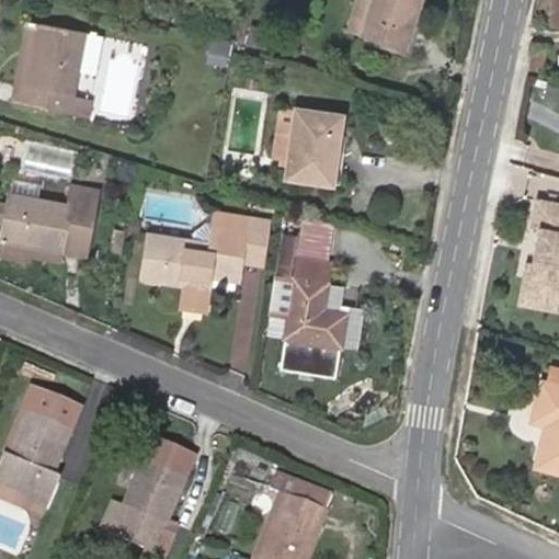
[(373,0),(362,32),(406,47),(421,0),(373,0)]
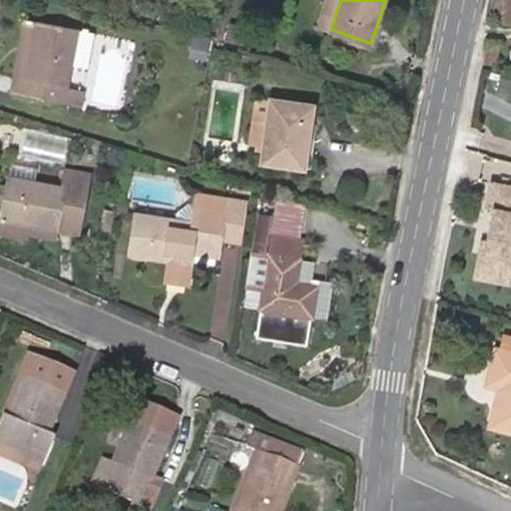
[(27,18),(16,76),(26,78),(37,20),(27,18)]
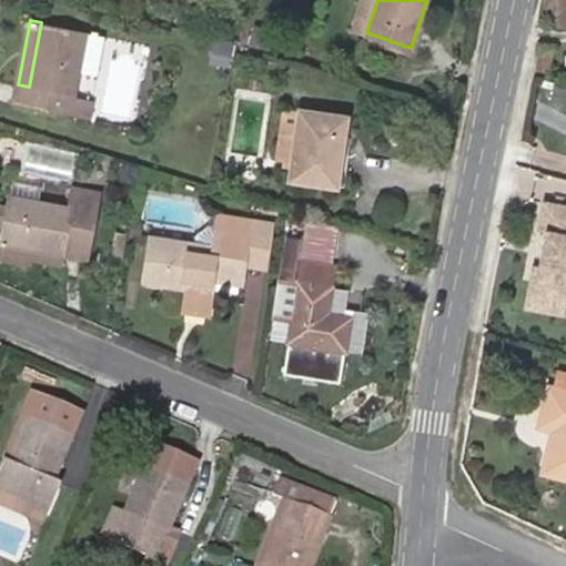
[(29,87),(18,84),(14,101),(92,115),(95,98),(77,94),(81,71),(97,73),(104,34),(41,22),(29,87)]
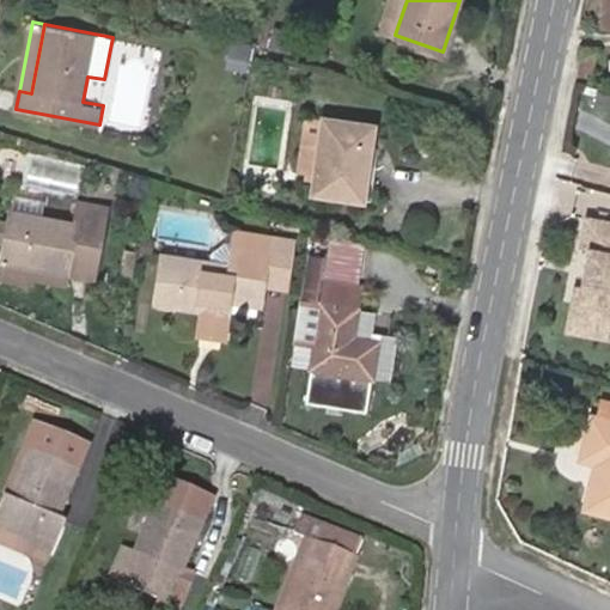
[(237,40),(232,66),(249,68),(254,43),(237,40)]
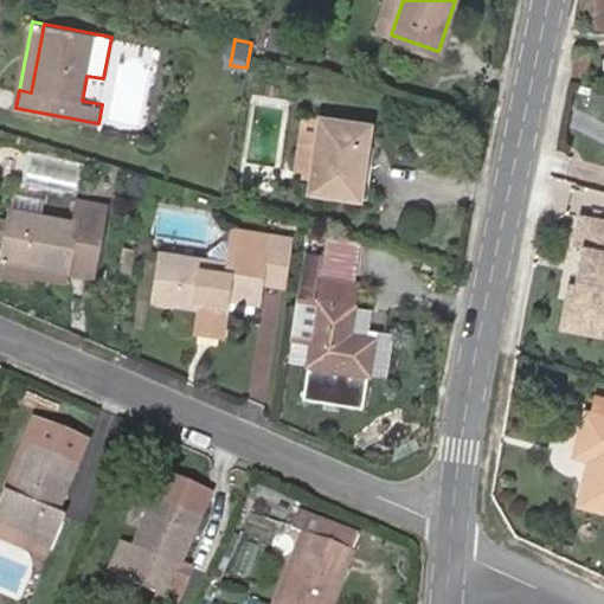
[(577,60),(591,64),(593,47),(579,44),(577,60)]
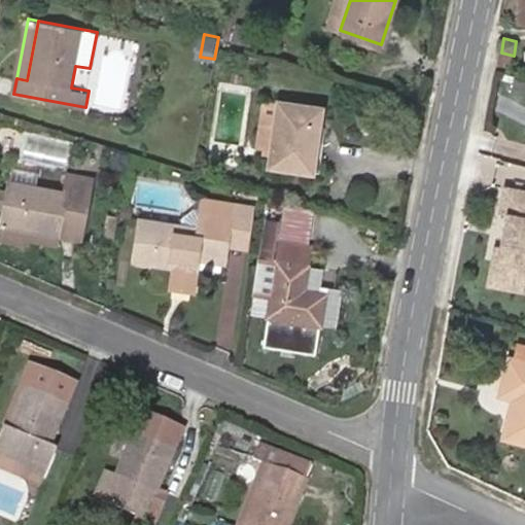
[(514,56),(501,53),(499,65),(498,69),(510,71),(514,56)]
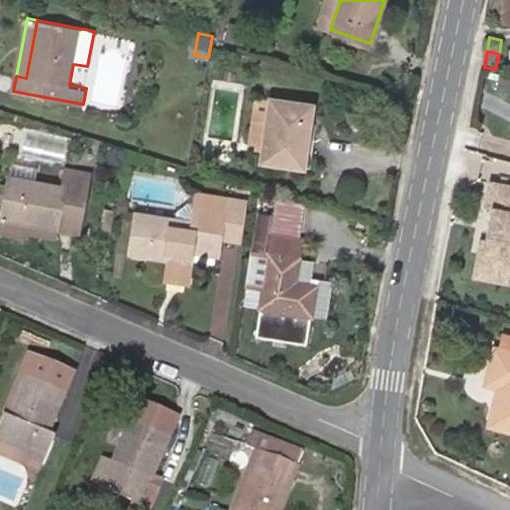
[(264,159),(304,165),(312,103),(258,96),(252,141),(266,143),(264,159)]
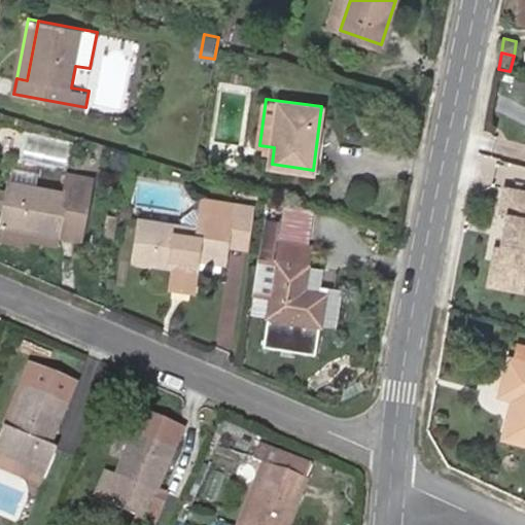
[(31,130),(27,145),(65,156),(70,142),(31,130)]
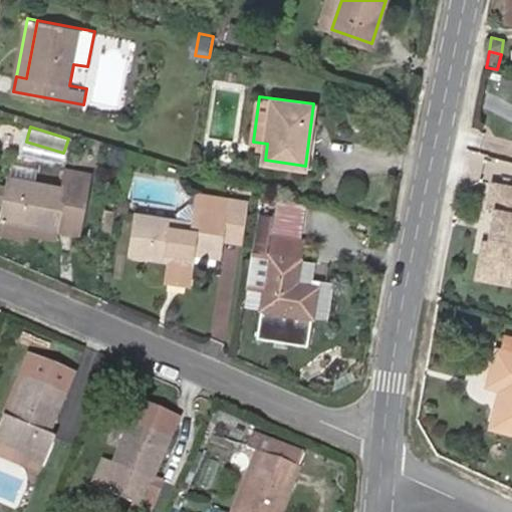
[(108,159),(121,162),(124,150),(111,147),(108,159)]
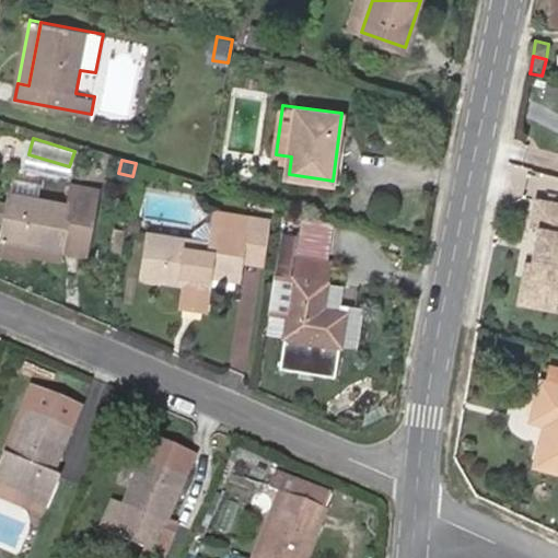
[(4,236),(66,247),(88,252),(100,189),(73,184),(70,204),(38,197),(42,184),(15,179),(4,236)]
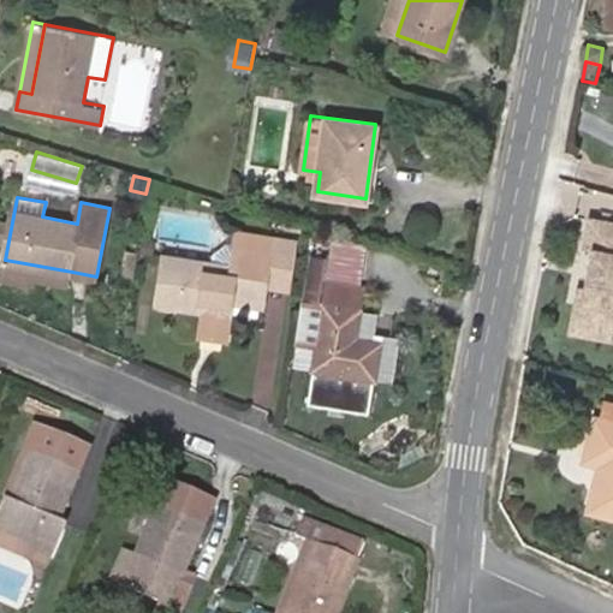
[(581,329),(612,335),(612,220),(591,216),(585,244),(593,245),(582,301),(587,302),(581,329)]
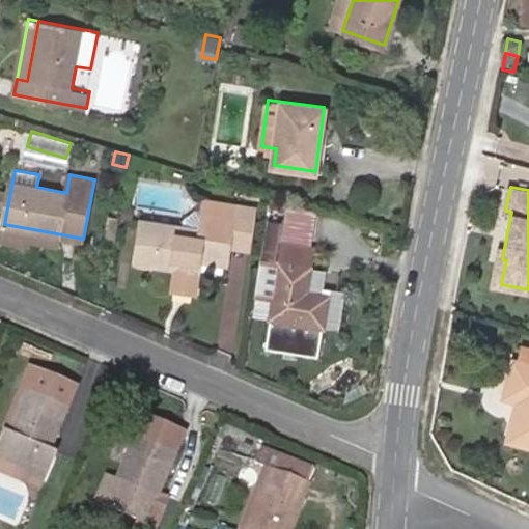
[(200,260),(202,249),(229,252),(229,246),(235,205),(209,201),(205,229),(143,220),(138,261),(174,267),(171,289),(196,294),(200,260)]
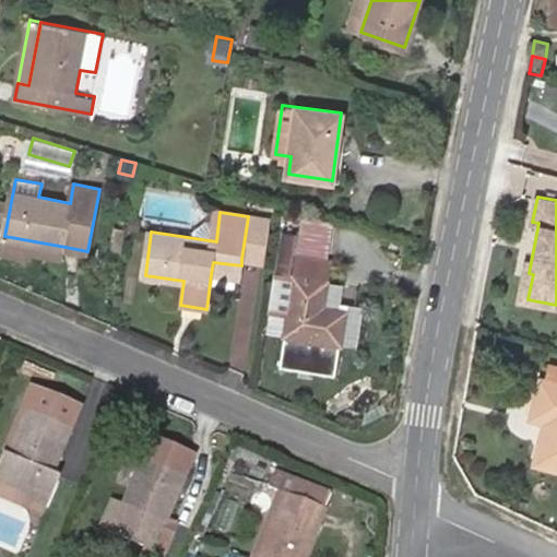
[(268,218),(248,216),(241,259),(262,262),(268,218)]
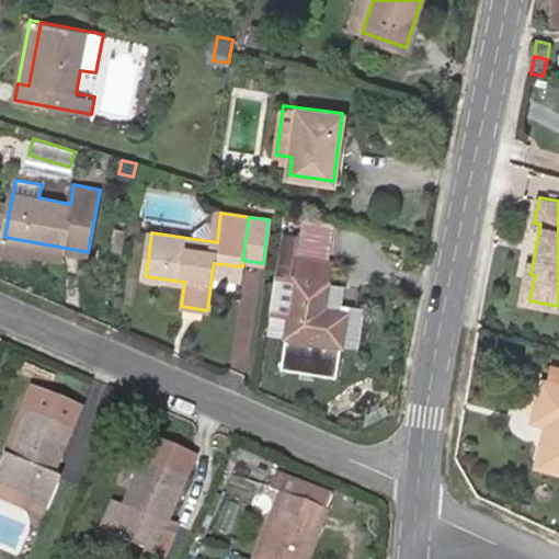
[(112,252),(123,254),(128,229),(116,227),(112,252)]
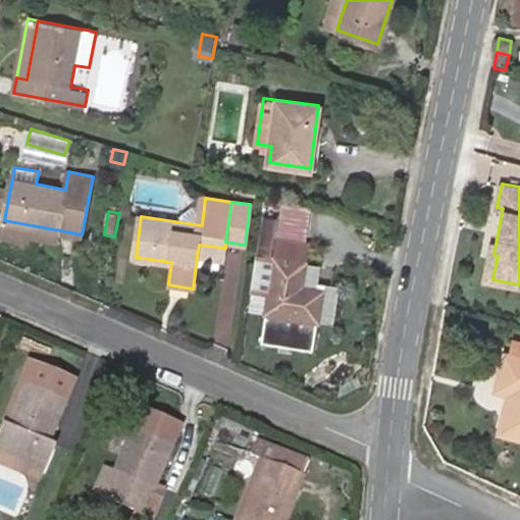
[(306,264),(310,244),(280,239),(283,220),(268,218),(262,255),(255,254),(250,292),(271,296),(268,312),(320,320),(324,291),(302,288),(306,264)]
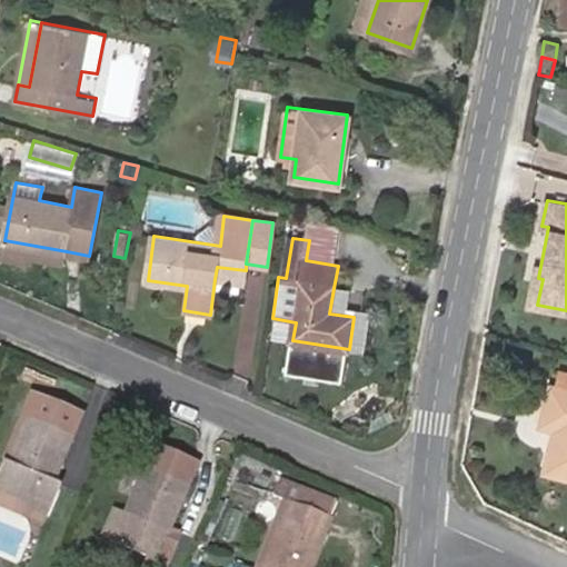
[(29,264),(30,257),(65,264),(67,251),(5,240),(1,258),(29,264)]
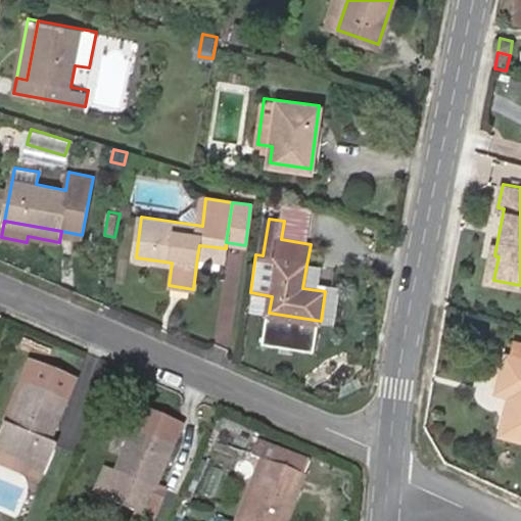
[(226,248),(199,245),(197,256),(224,259),(226,248)]
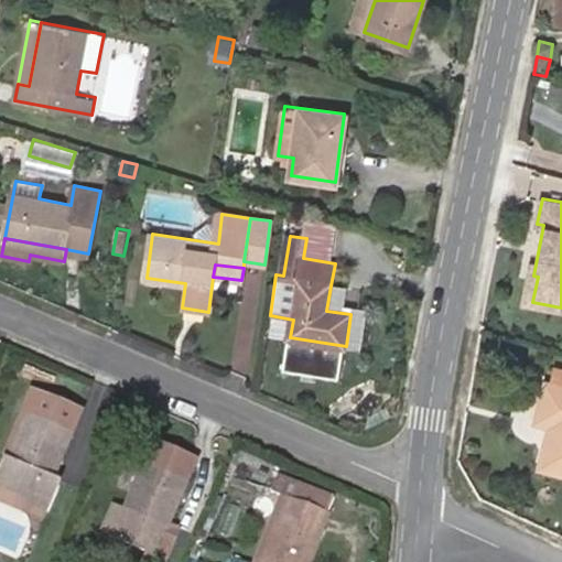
[(331,285),(326,311),(350,314),(346,346),(361,349),(368,311),(344,306),(347,289),(331,285)]
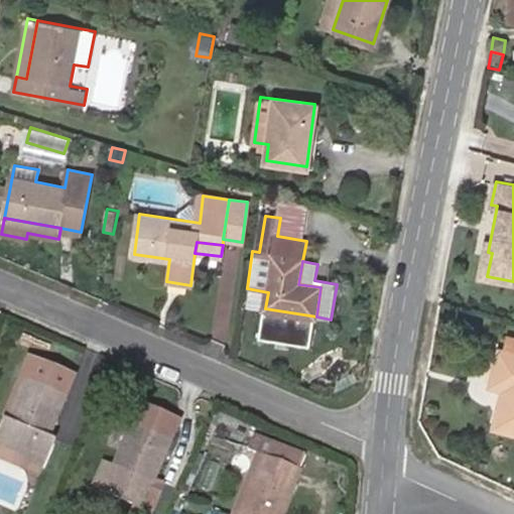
[(244,304),(265,308),(268,292),(247,288),(244,304)]
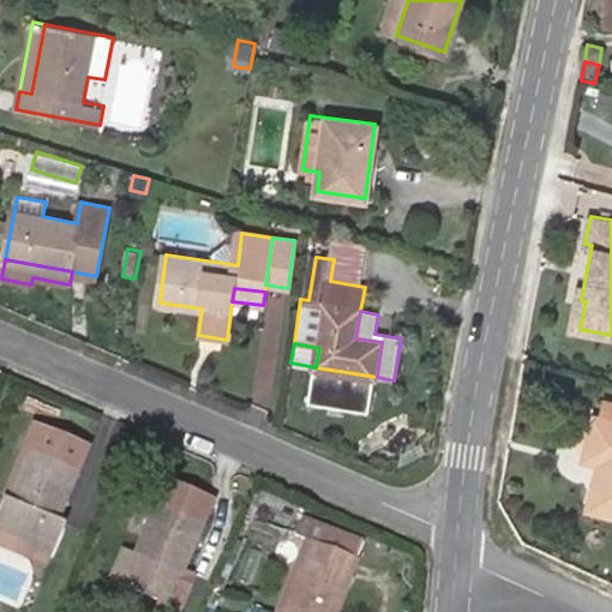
[(611,400),(607,399),(603,418),(595,417),(586,456),(601,461),(591,507),(611,511),(611,400)]
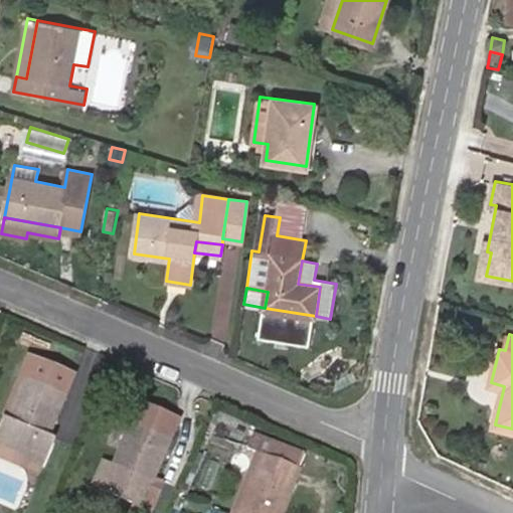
[(29,462),(44,468),(58,438),(49,435),(75,374),(31,355),(23,374),(28,377),(11,418),(5,415),(0,426),(0,441),(32,455),(29,462)]
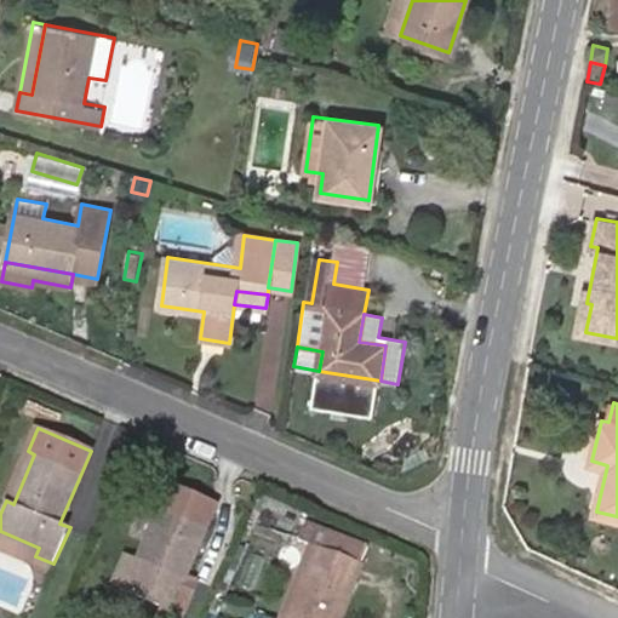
[(127,553),(114,583),(162,605),(158,616),(162,617),(181,617),(199,578),(187,573),(218,502),(173,482),(139,558),(127,553)]
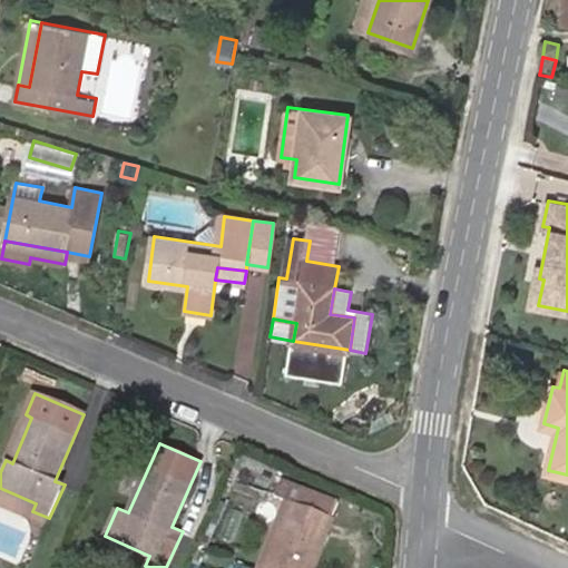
[(263,567),(313,567),(340,502),(283,480),(276,497),(290,502),(263,567)]
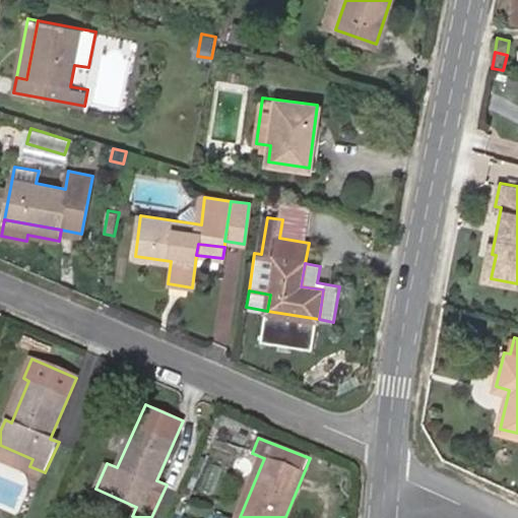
[(0,461),(42,479),(45,472),(29,466),(33,459),(0,445),(0,461)]
